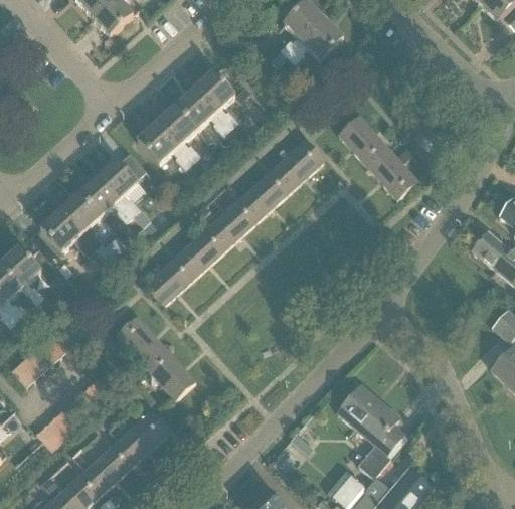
[(76,0),(93,17),(111,0),(76,0)]
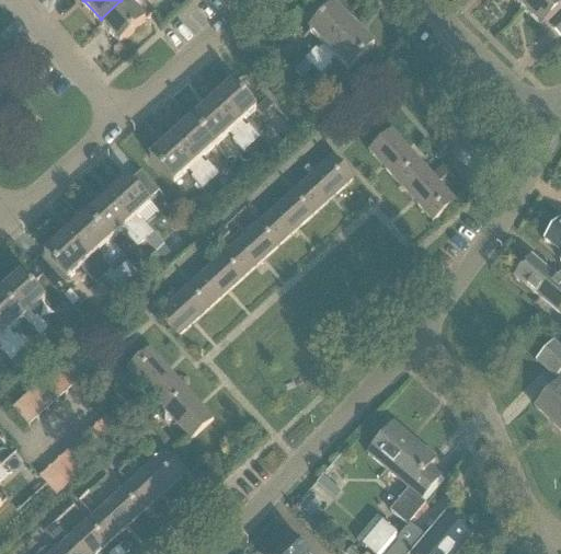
[(121,0),(101,19),(119,39),(146,16),(132,1),(134,0),(121,0)]
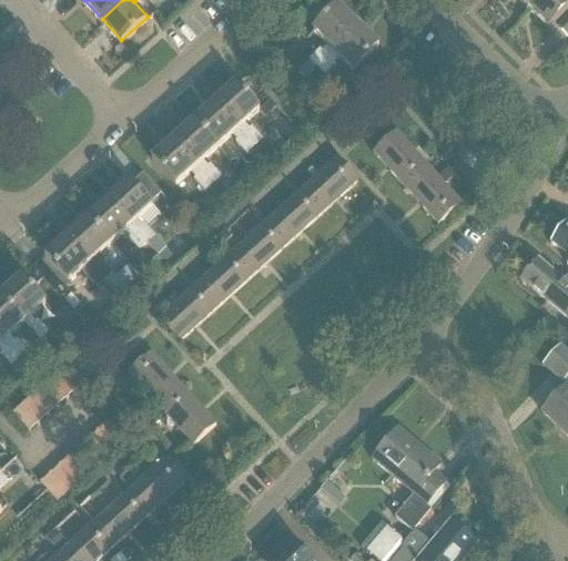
[(534,0),(528,6),(548,26),(567,4),(567,0),(534,0)]
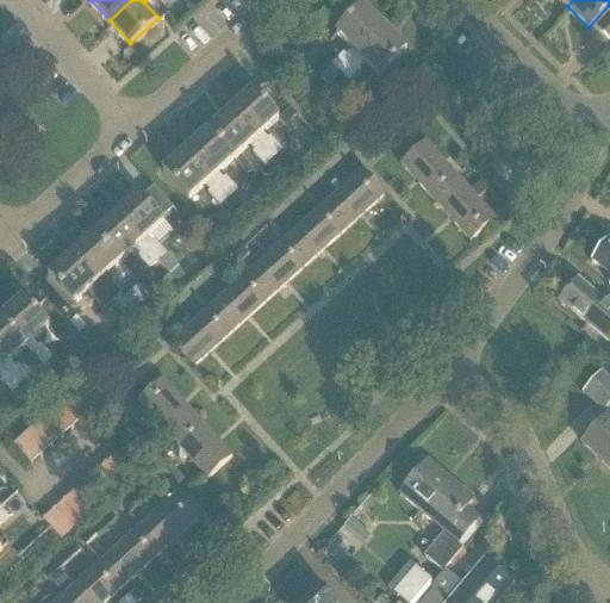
[(341,69),(385,24),(363,2),(336,30),(353,45),(347,51),(344,49),(332,61),(341,69)]
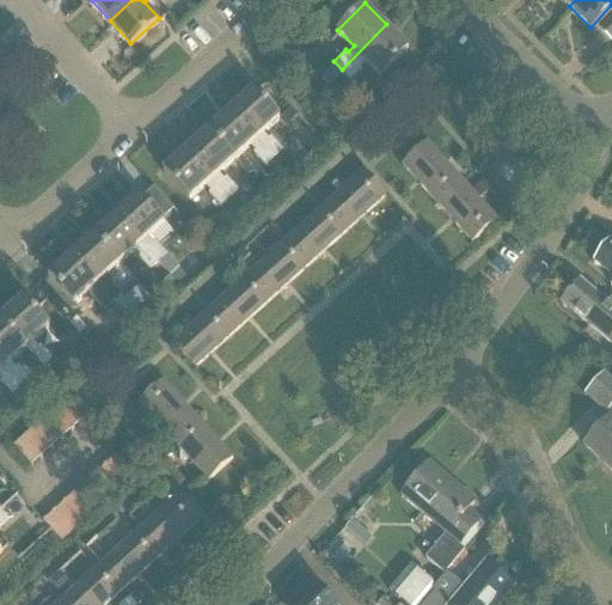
[(611,35),(611,8),(598,24),(611,36),(611,35)]
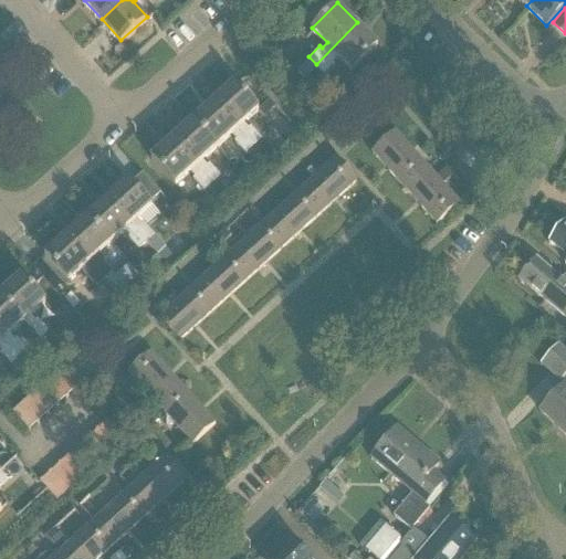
[(377,42),(357,22),(316,64),(324,72),(335,61),(333,59),(338,53),(353,67),(377,42)]
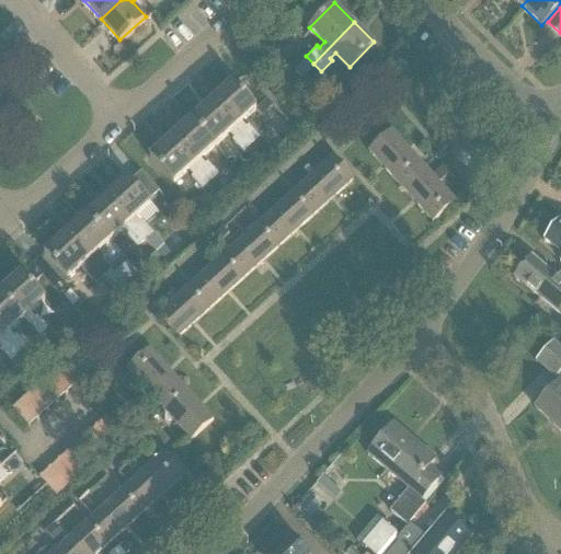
[(425,32),(419,49),(433,55),(439,36),(425,32)]
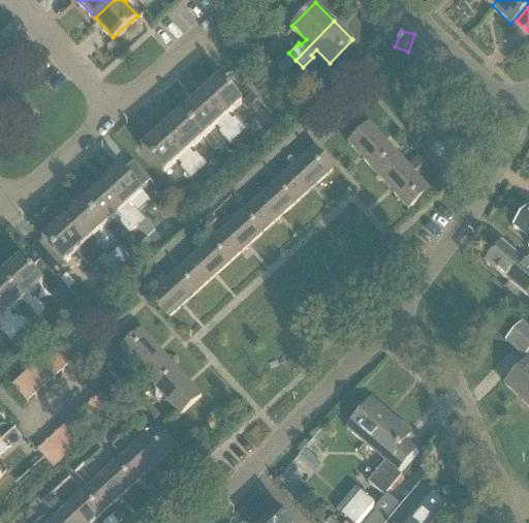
[(237,133),(244,126),(235,116),(232,117),(227,112),(242,99),(219,74),(199,93),(237,133)]
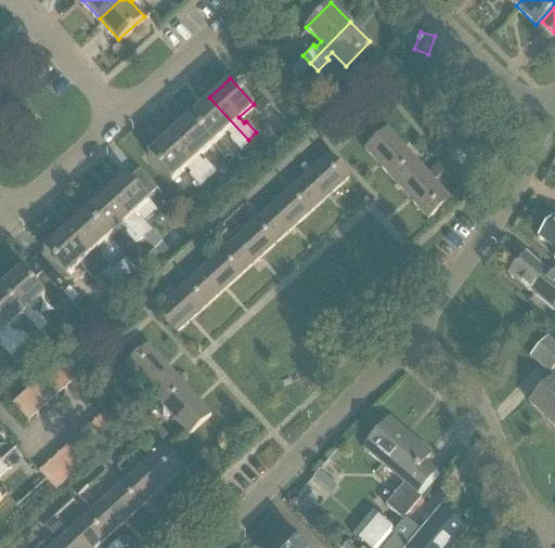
[(241,146),(248,140),(209,98),(189,115),(213,141),(227,128),(232,133),(230,135),(241,146)]
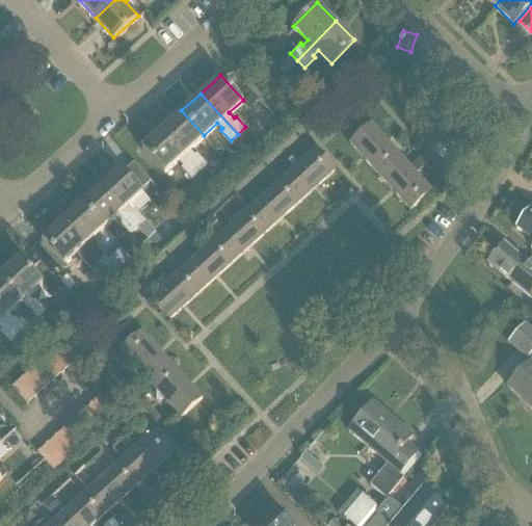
[(181,110),(162,128),(198,169),(200,168),(207,162),(196,152),(195,153),(190,148),(204,135),(181,110)]
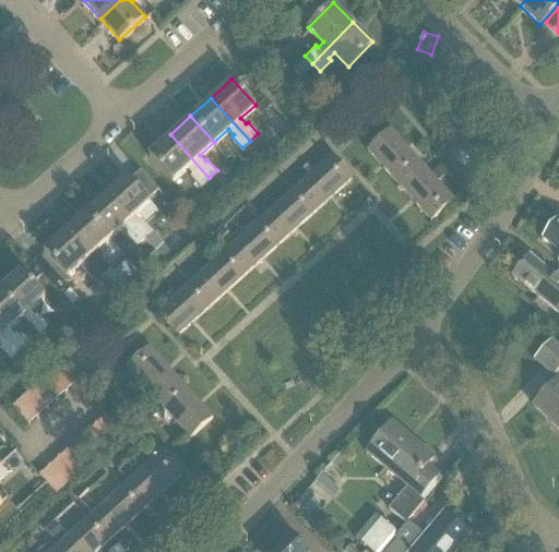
[(400,182),(421,162),(390,127),(368,147),(400,182)]
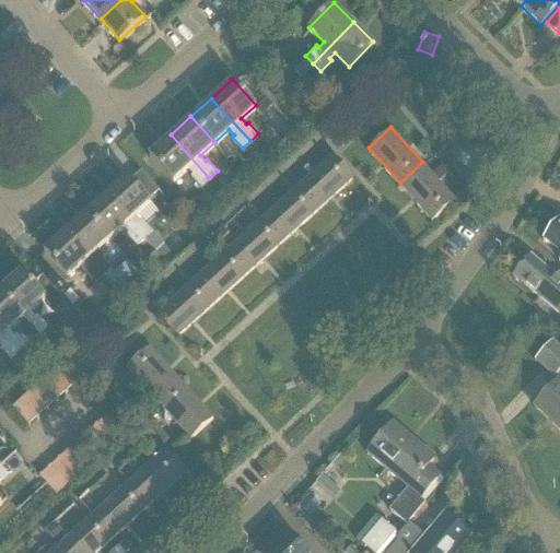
[(270,146),(258,133),(251,141),(263,153),(270,146)]
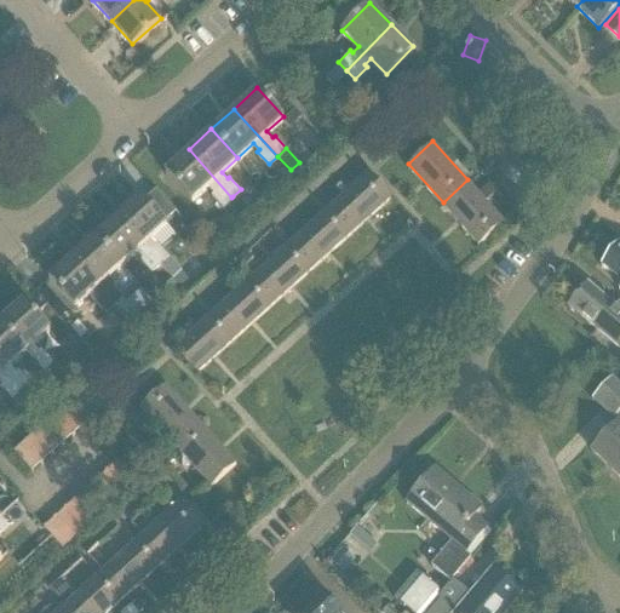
[(225,202),(231,198),(189,149),(166,170),(191,199),(208,184),(214,190),(212,193),(223,205),(225,202)]
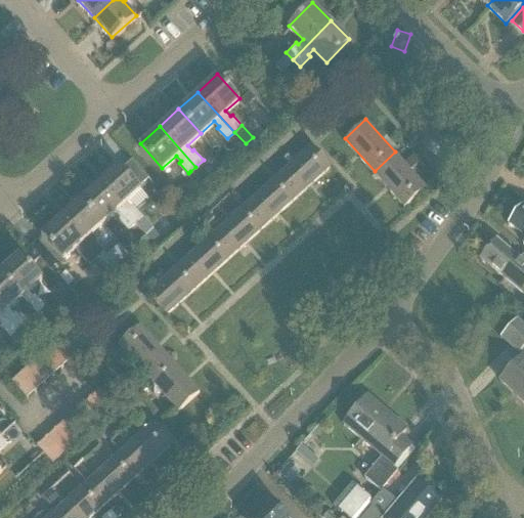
[(278,172),(297,193),(330,164),(311,143),(278,172)]
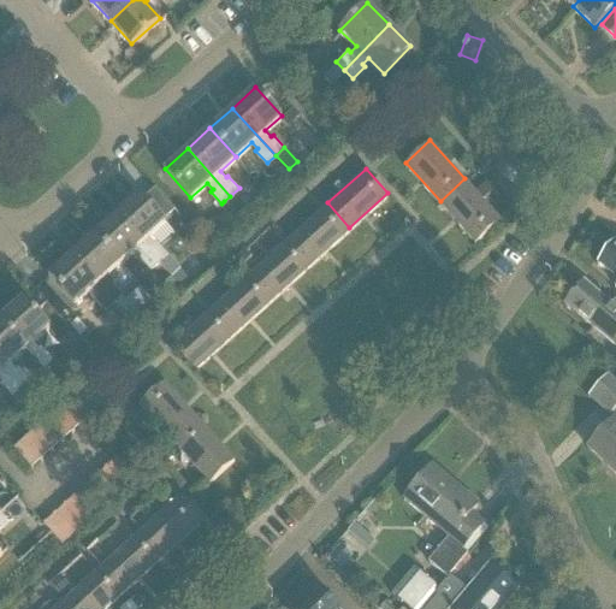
[(487,177),(474,188),(465,178),(440,201),(475,240),(499,217),(483,197),(495,185),(487,177)]
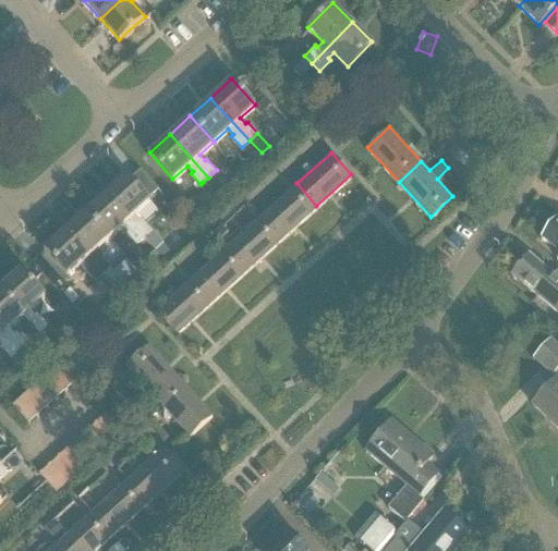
[(106,193),(144,235),(145,235),(156,247),(164,241),(153,228),(142,217),(140,219),(134,212),(149,199),(126,173),(106,193)]
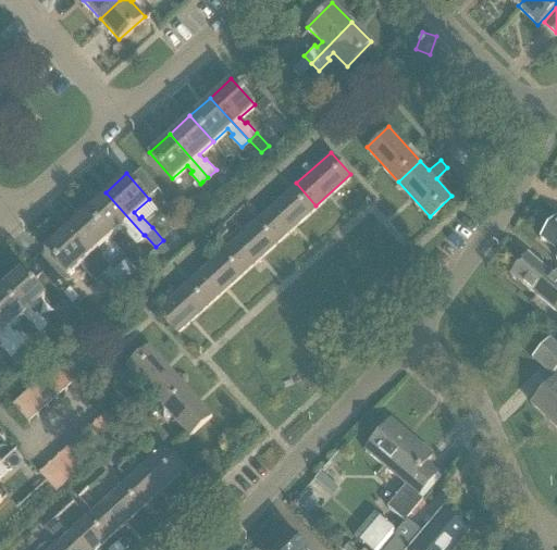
[(220,189),(209,176),(208,177),(202,182),(213,195),(220,189)]
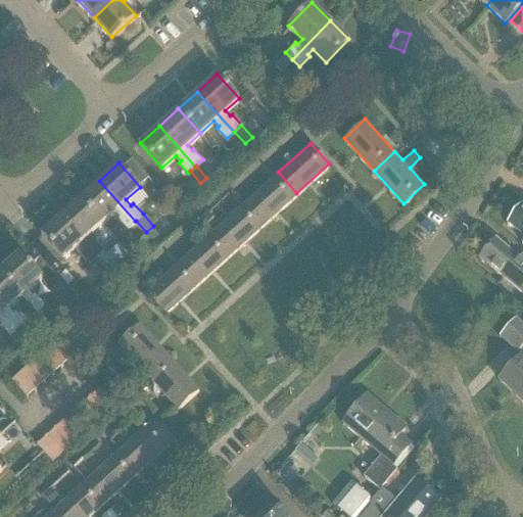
[(245,201),(265,222),(296,193),(278,172),(245,201)]
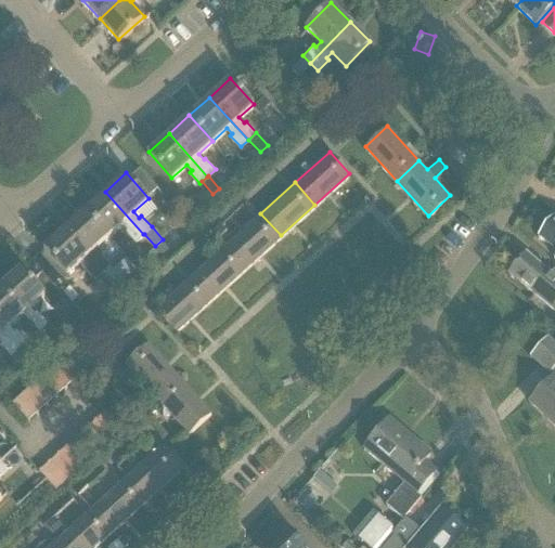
[(136,240),(143,234),(105,192),(85,210),(108,235),(123,222),(128,227),(126,230),(136,240)]
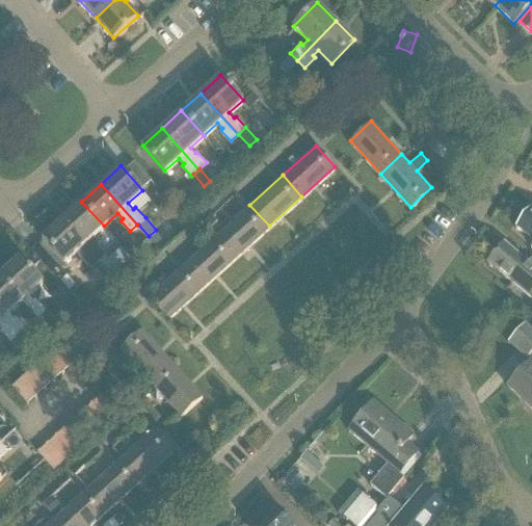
[(61,219),(99,260),(100,259),(105,254),(106,253),(97,242),(95,243),(89,238),(104,226),(81,202),(61,219)]
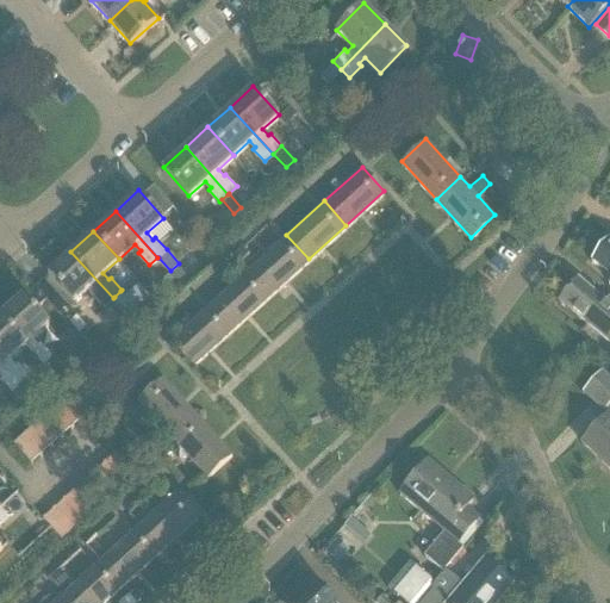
[(286,235),(249,268),(271,293),(309,259),(286,235)]
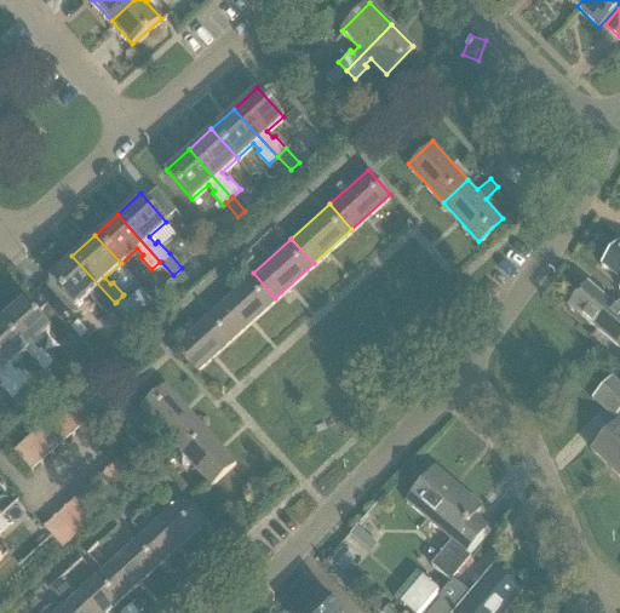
[(619,281),(618,285),(619,285),(619,239),(601,262),(619,276),(619,281)]
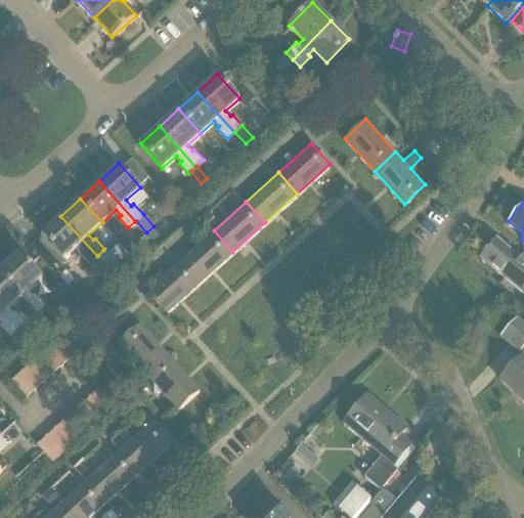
[(208,208),(202,214),(207,220),(214,214),(208,208)]
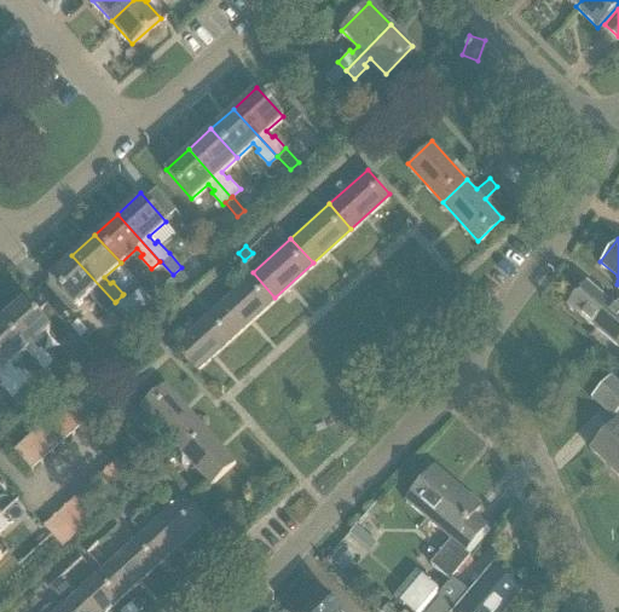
[(106,310),(115,302),(71,255),(48,276),(74,304),(91,289),(97,295),(94,298),(106,310)]
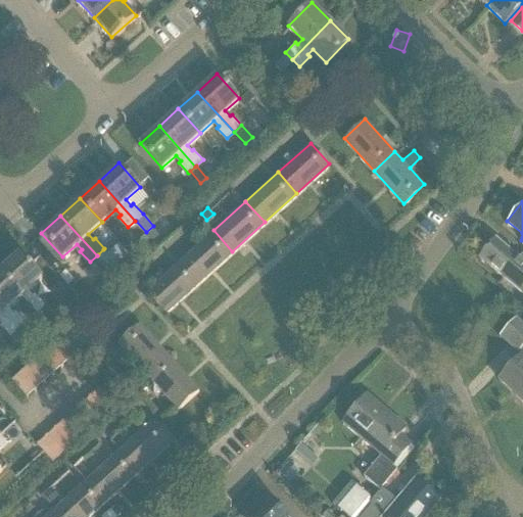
[(153,226),(146,232),(153,240),(160,234),(153,226)]
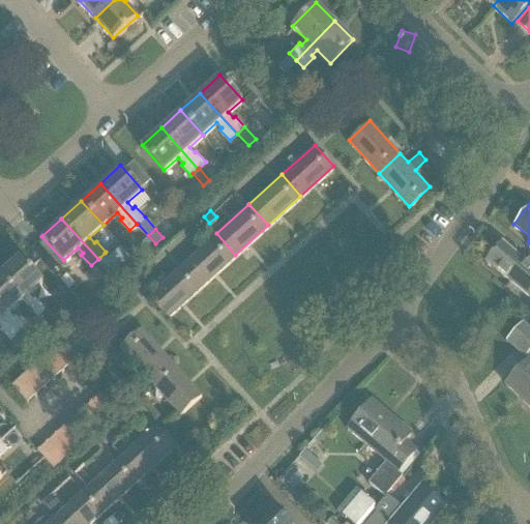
[(216,233),(183,263),(203,284),(235,255),(216,233)]
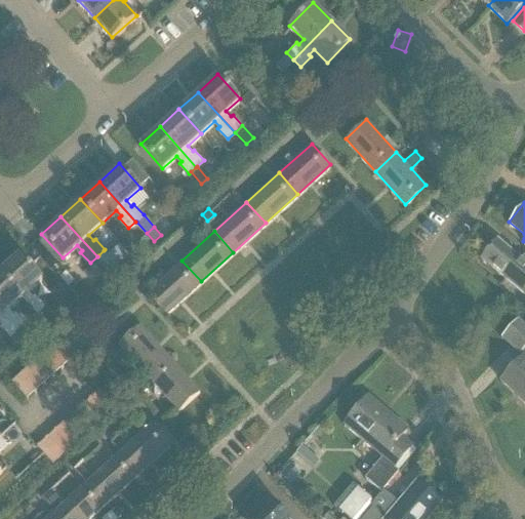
[(524,249),(520,256),(496,237),(481,256),(506,277),(523,292),(524,290),(524,249)]
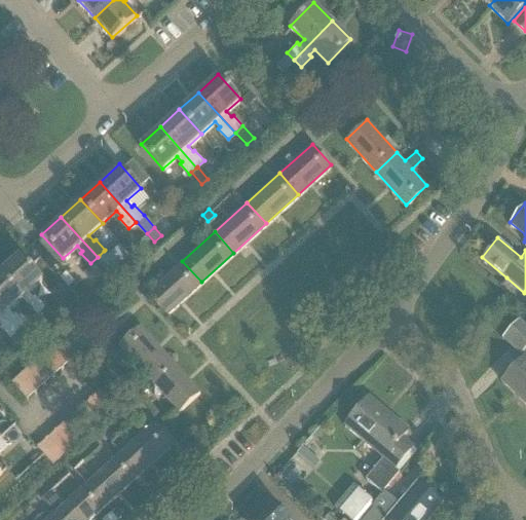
[(104,251),(99,256),(109,268),(115,263),(104,251)]
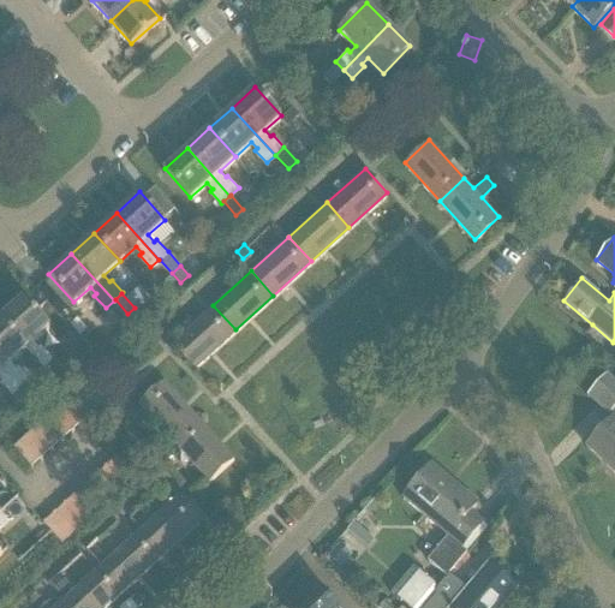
[(27,345),(25,345),(43,364),(52,357),(41,344),(39,346),(33,339),(49,325),(23,296),(0,317),(27,345)]
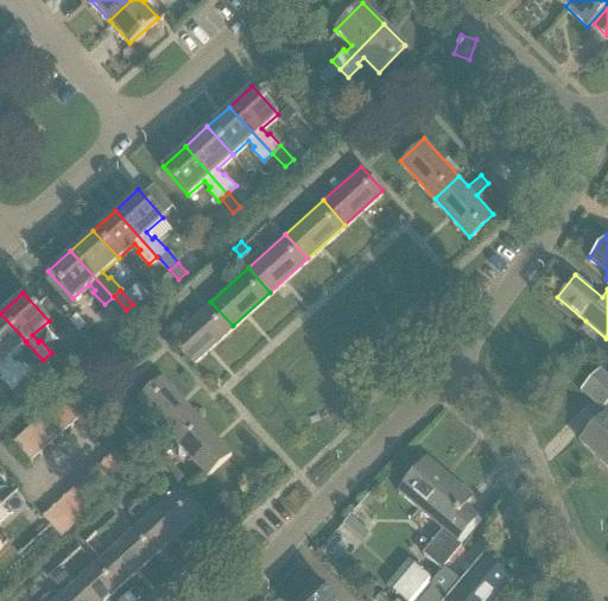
[(62,293),(55,301),(62,309),(70,302),(62,293)]
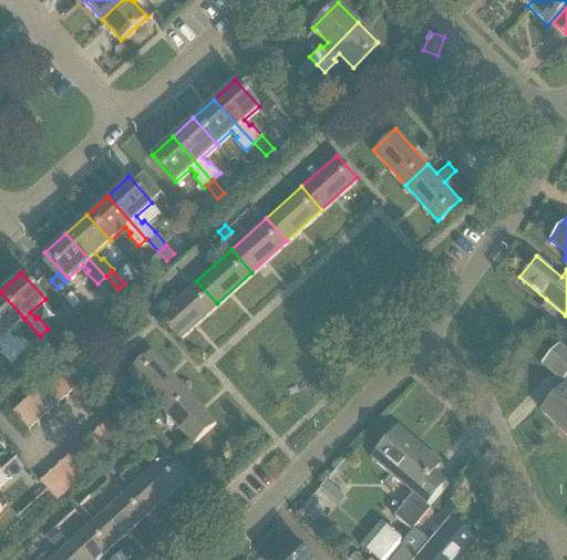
[(182,335),(217,303),(196,281),(161,313),(182,335)]
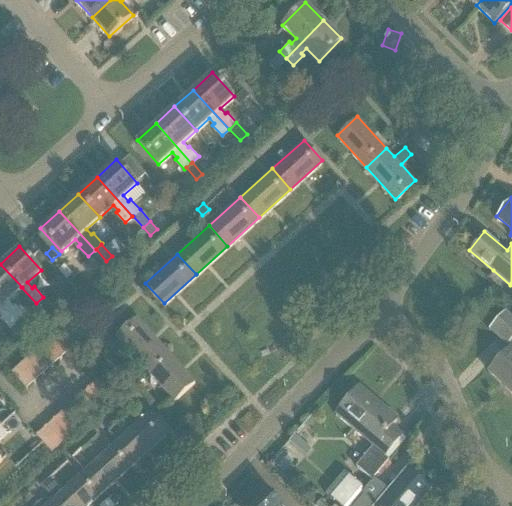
[(0,263),(0,301),(17,320),(24,313),(15,303),(13,305),(8,299),(21,287),(22,287),(0,264),(0,263)]
